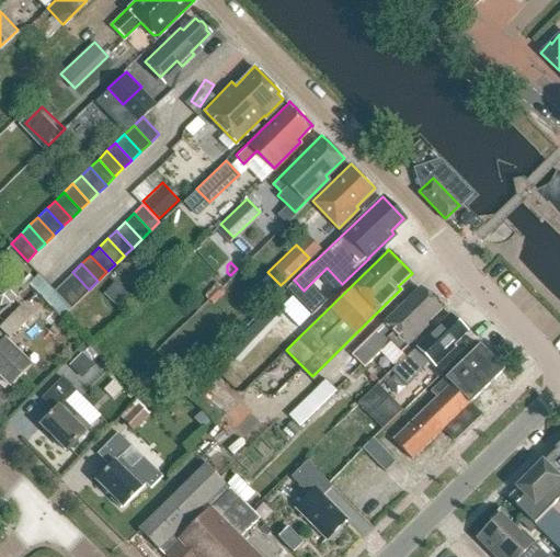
[(89,290),(72,272),(64,280),(80,297),(89,290)]
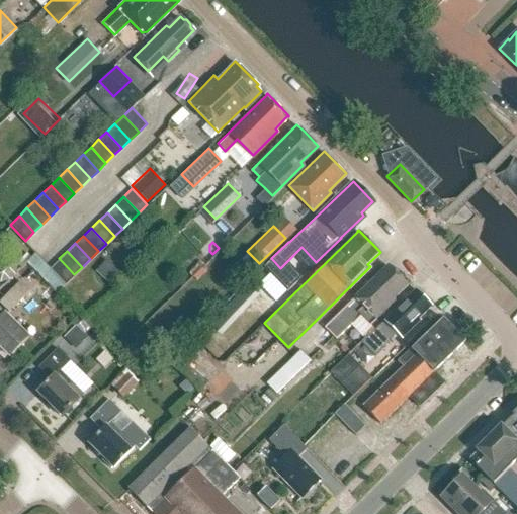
[(66,283),(50,267),(36,253),(26,262),(56,292),(66,283)]
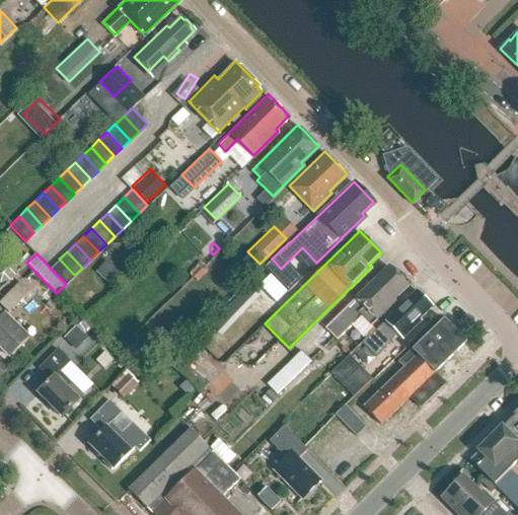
[(74,275),(59,259),(50,268),(66,284),(74,275)]
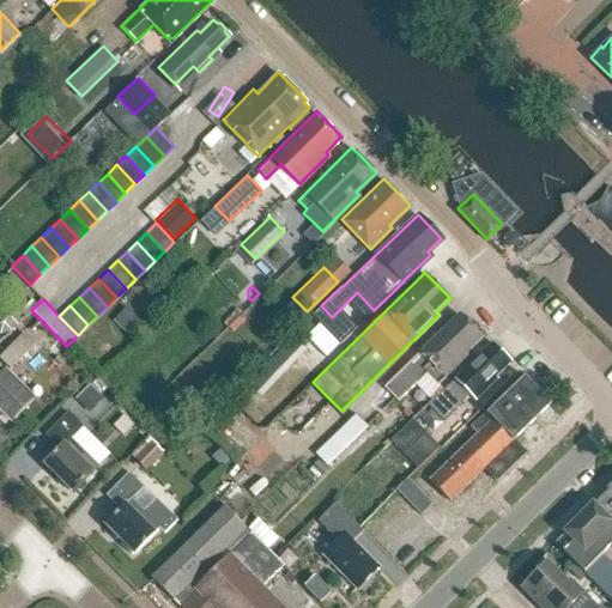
[(143,321),(133,311),(120,324),(129,334),(143,321)]
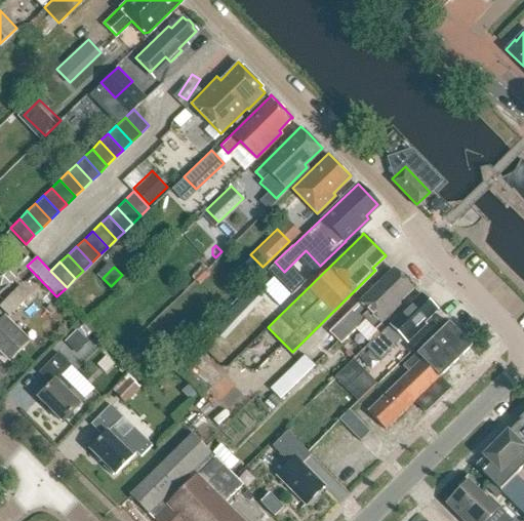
[(411,289),(412,288),(392,267),(391,269),(329,330),(340,342),(365,318),(374,327),(398,305),(398,302),(411,288),(411,289)]
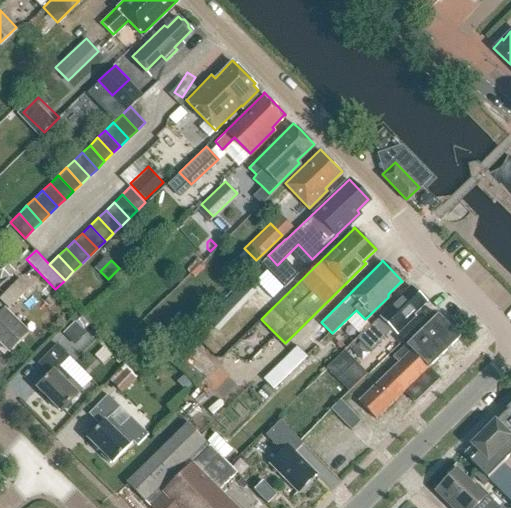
[(0,297),(8,306),(28,285),(19,276),(0,295),(0,297)]
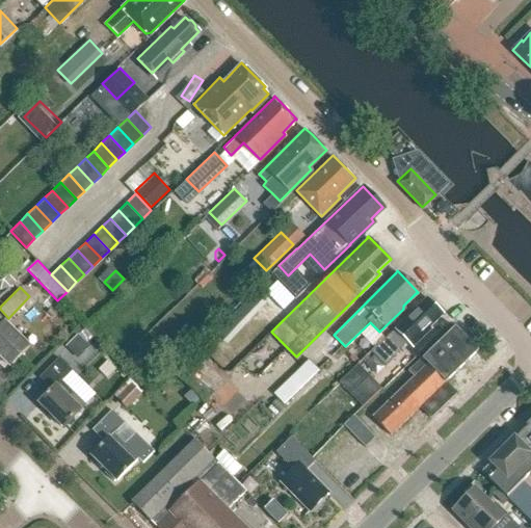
[(377,341),(370,348),(385,364),(393,355),(392,355),(407,340),(413,345),(430,328),(429,325),(442,314),(443,313),(426,296),(425,297),(379,343),(377,341)]
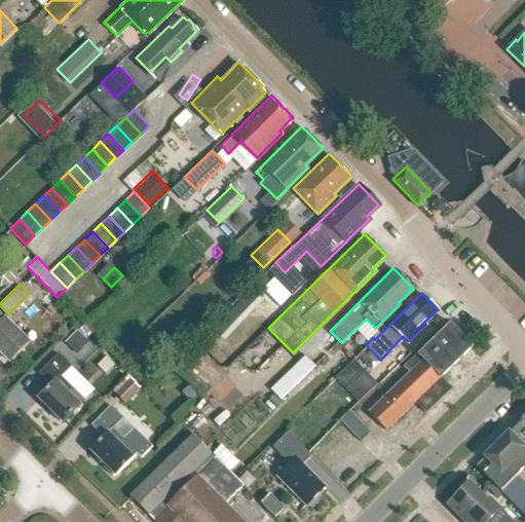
[(0,351),(9,361),(29,340),(5,317),(0,321),(0,351)]
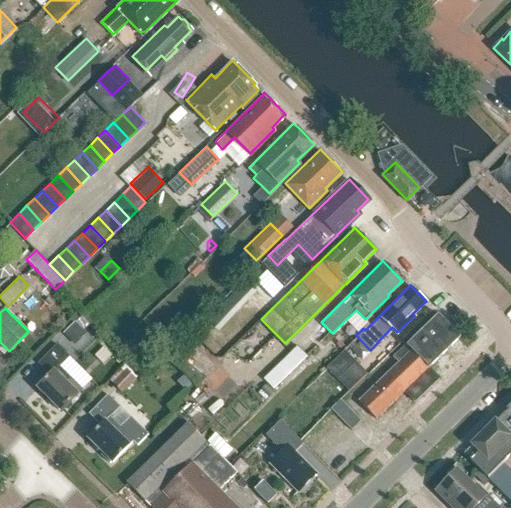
[(428,366),(460,335),(438,312),(437,313),(433,309),(432,309),(432,310),(401,339),(405,343),(392,355),(398,361),(358,399),(375,417),(404,389),(414,400),(438,376),(428,366)]
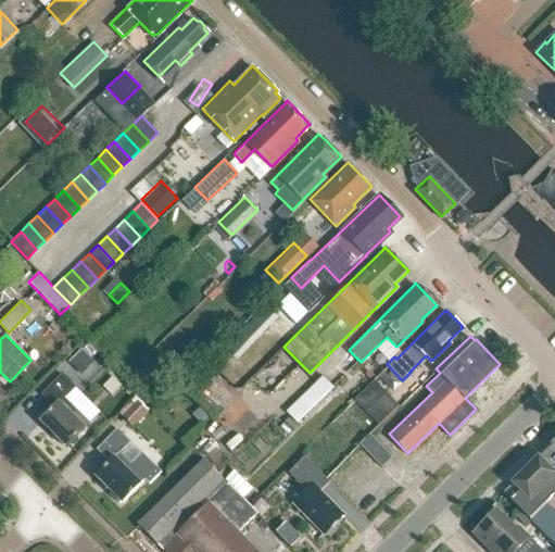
[(80,373),(92,361),(79,348),(67,360),(80,373)]
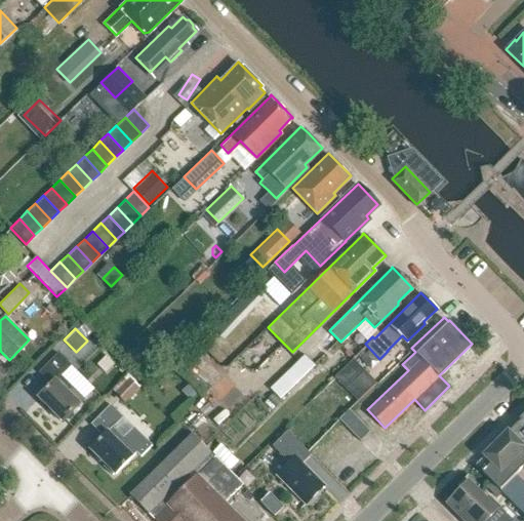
[(63,371),(71,363),(57,351),(38,370),(50,383),(37,396),(62,421),(84,398),(62,375),(65,372),(63,371)]
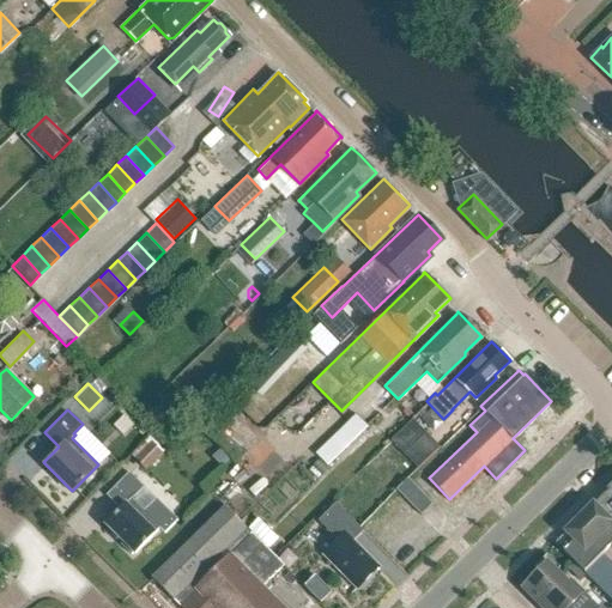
[(327,462),(367,424),(356,412),(315,451),(327,462)]
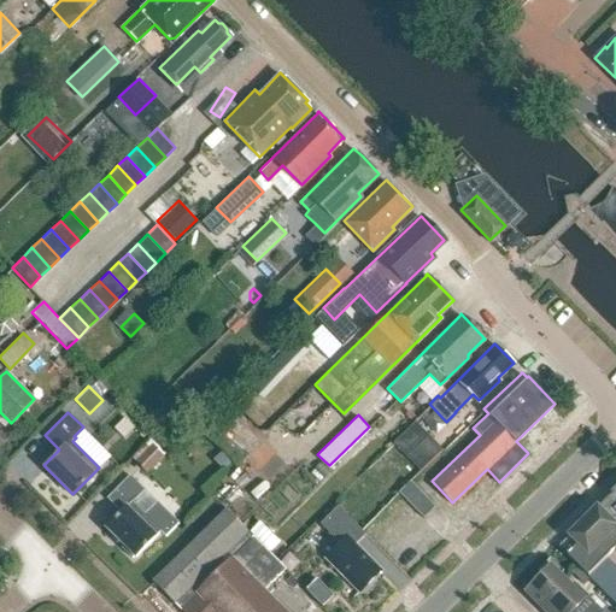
[(420,469),(441,448),(415,419),(393,441),(420,469)]
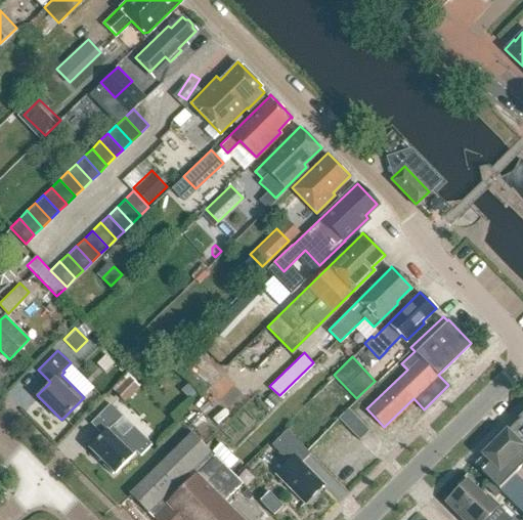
[(124,400),(138,385),(128,375),(114,390),(124,400)]
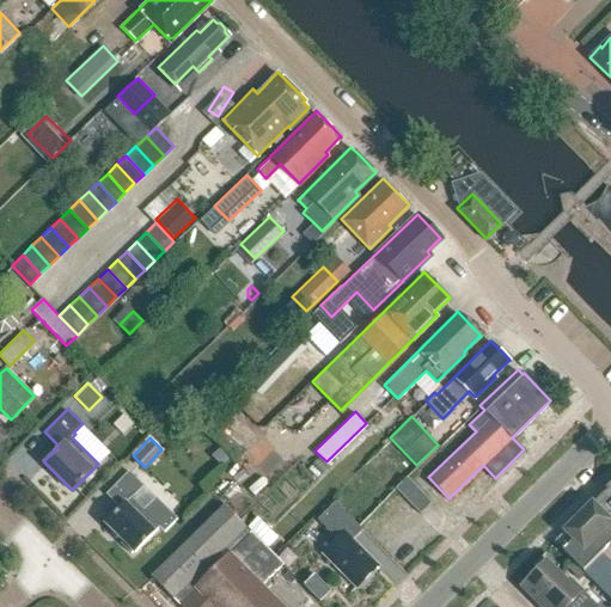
[(142,508),(133,498),(136,495),(134,492),(144,484),(128,470),(105,492),(120,506),(104,521),(121,538),(120,539),(130,550),(132,549),(133,550),(159,525),(164,529),(177,516),(156,496),(142,508)]
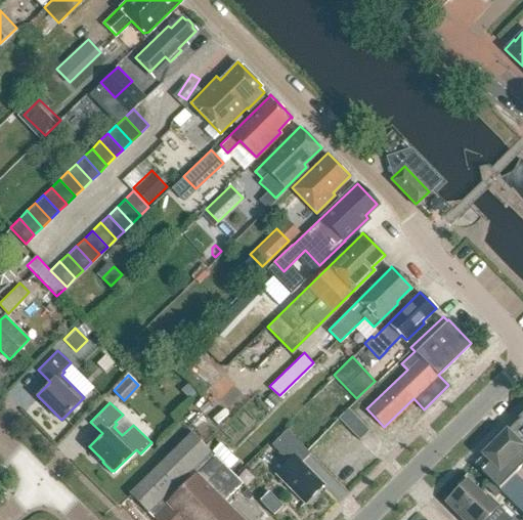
[(359,438),(368,429),(348,407),(338,417),(359,438)]
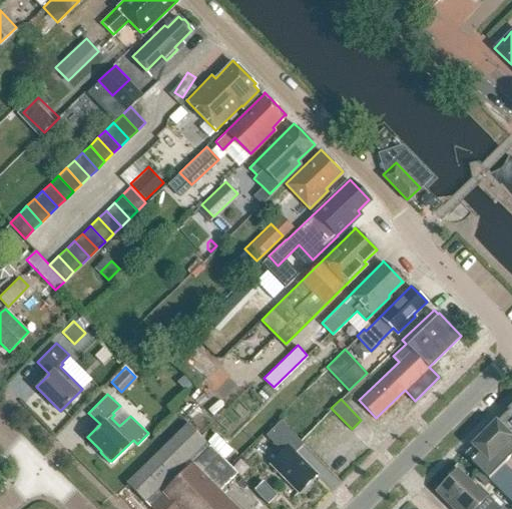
[(511,402),(507,408),(508,410),(497,422),(495,420),(471,444),(478,451),(470,459),(488,477),(511,500),(511,470),(503,462),(511,453),(511,402)]
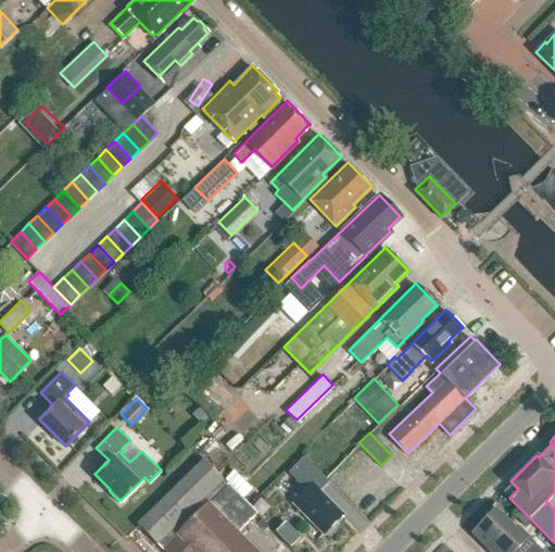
[(328,479),(303,454),(288,471),(305,489),(292,501),(324,531),(343,512),(319,488),(328,479)]
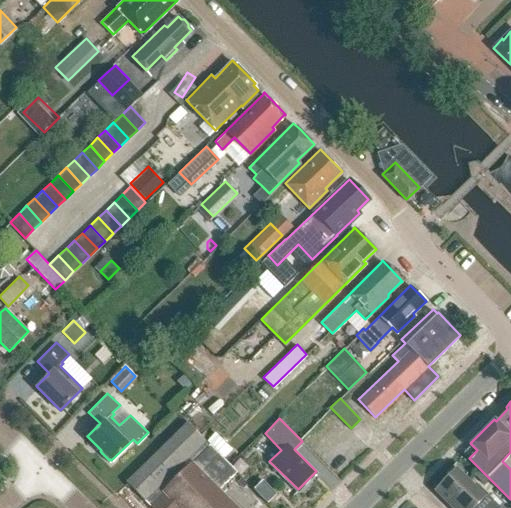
[(153,507),(236,507),(218,489),(236,471),(187,421),(126,481),(153,507)]
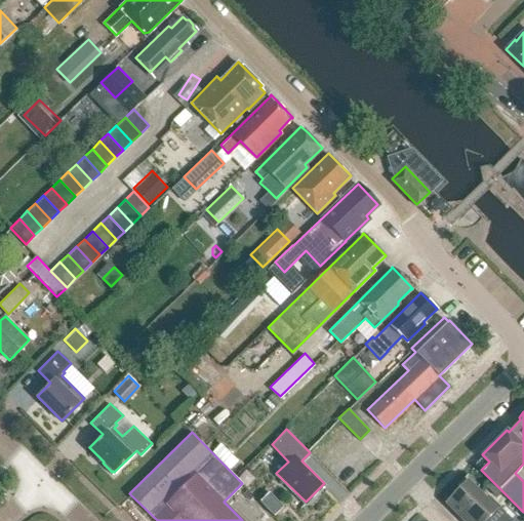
[(446,502),(465,520),(484,520),(496,509),(468,480),(446,502)]
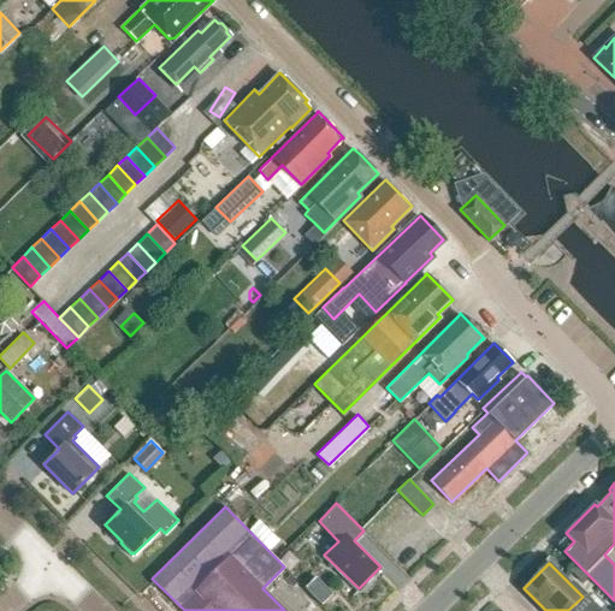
[(321,604),(332,593),(315,575),(305,586),(321,604)]
